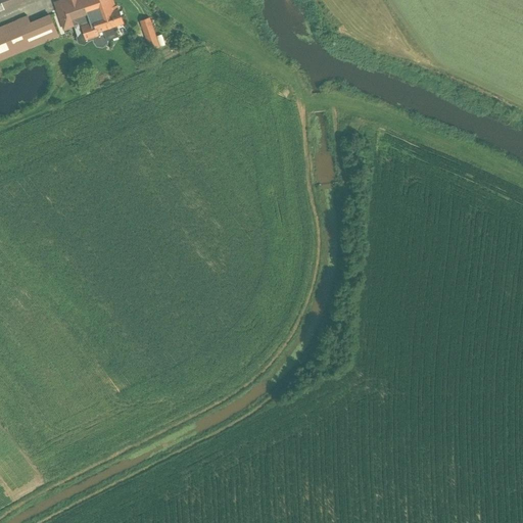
[(0,0),(4,8),(19,2),(19,3),(28,0),(0,0)]
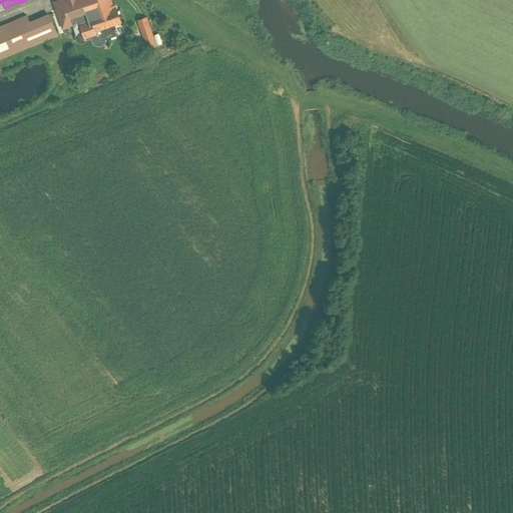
[(105,43),(106,42),(106,40),(116,36),(113,26),(121,23),(116,9),(114,10),(110,0),(60,0),(54,3),(62,28),(90,19),(91,21),(79,25),(84,39),(91,37),(91,41),(94,46),(100,47),(105,43)]
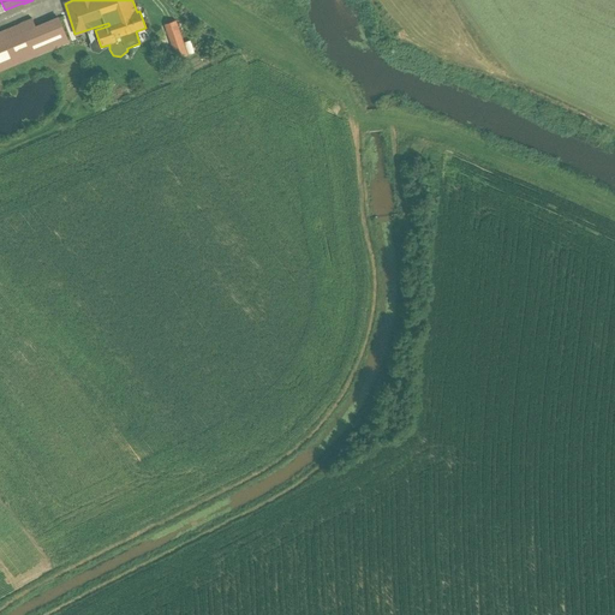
[(0,41),(13,37),(15,43),(27,40),(24,33),(28,31),(30,37),(64,27),(59,13),(35,22),(34,17),(0,28),(0,41)]
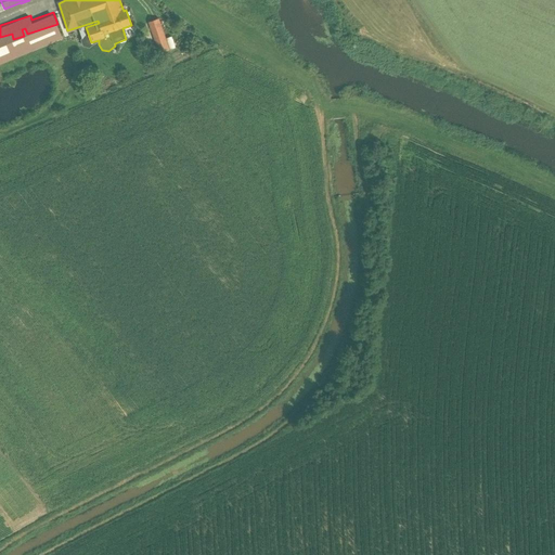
[(159,53),(169,50),(159,20),(149,23),(159,53)]
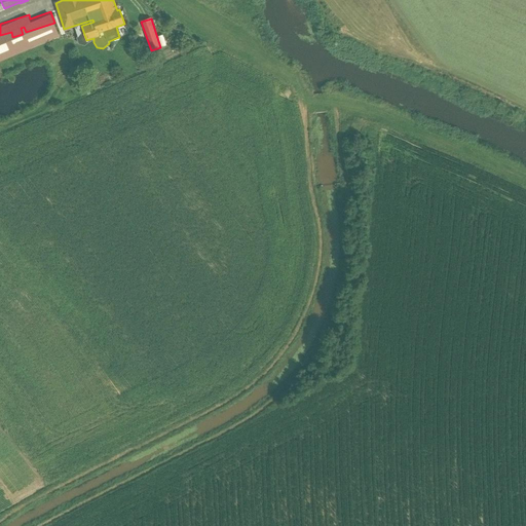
[(0,38),(0,49),(9,45),(5,36),(0,38)]
